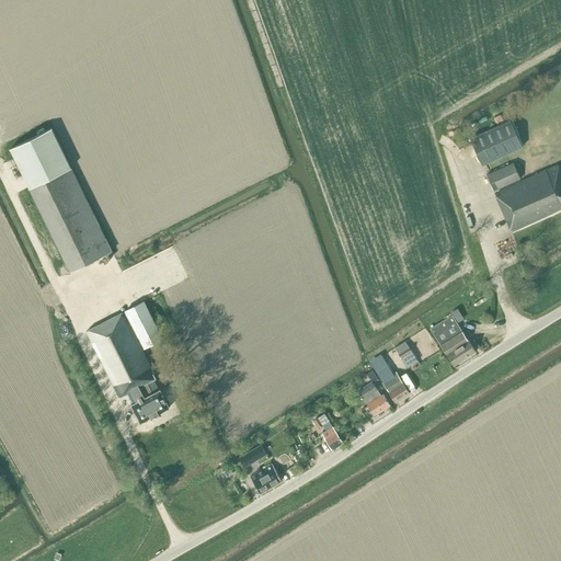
[(481,165),(482,165),(522,147),(510,121),(470,139),(481,165)]
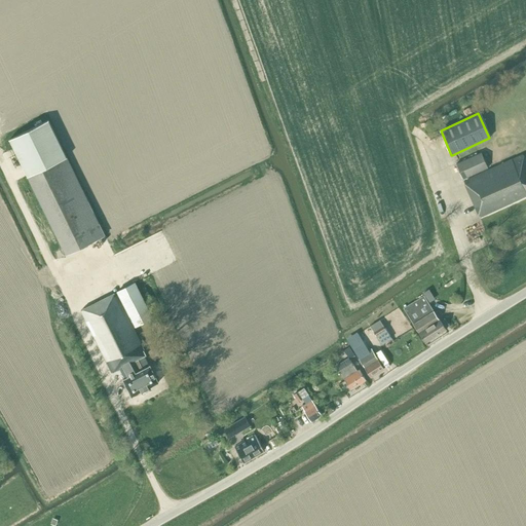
[(104,235),(66,157),(47,120),(9,139),(66,255),(104,235)]
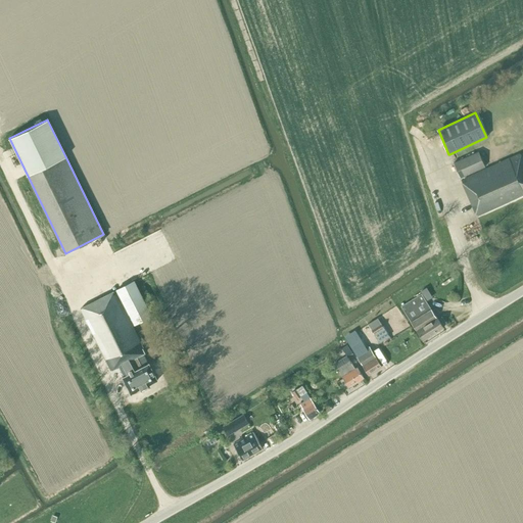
[(522,161),(519,153),(466,178),(465,176),(484,167),(478,152),(454,163),(460,178),(462,177),(463,179),(461,180),(476,216),(522,194),(522,161)]
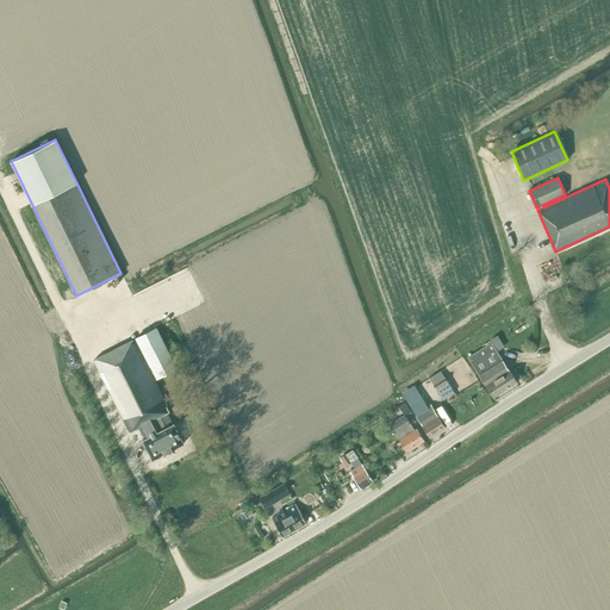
[(141,349),(153,371),(156,379),(176,368),(156,329),(136,338),(137,342),(135,343),(134,340),(93,360),(129,433),(138,428),(144,440),(142,440),(153,459),(163,453),(165,455),(173,450),(172,449),(184,443),(173,424),(167,414),(168,412),(166,408),(167,408),(138,350),(141,349)]
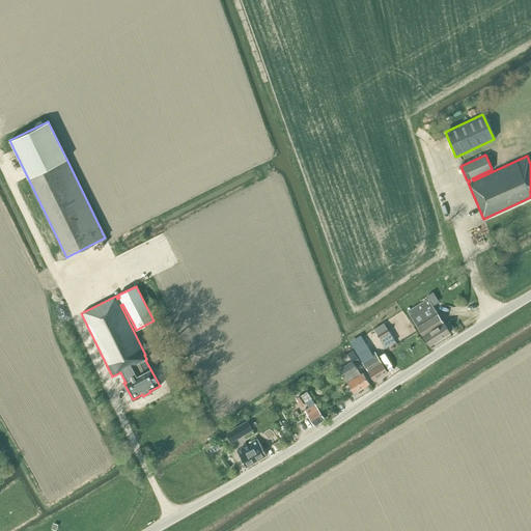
[(429,346),(450,333),(428,300),(409,311),(411,315),(410,316),(429,346)]
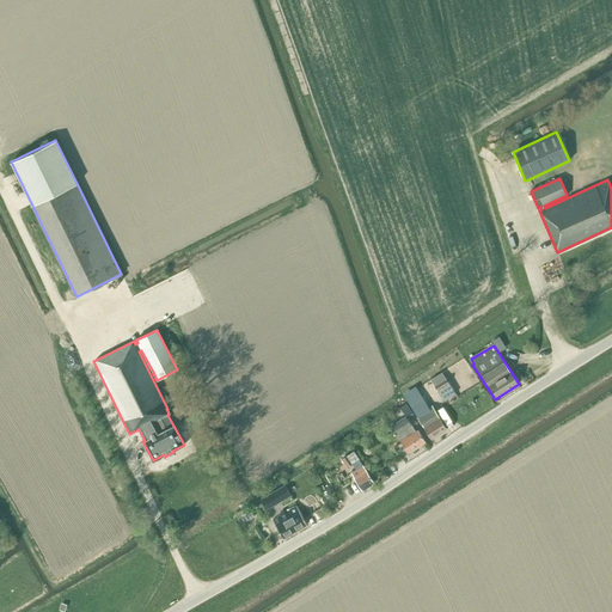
[(442,372),(430,380),(434,386),(446,379),(442,372)]
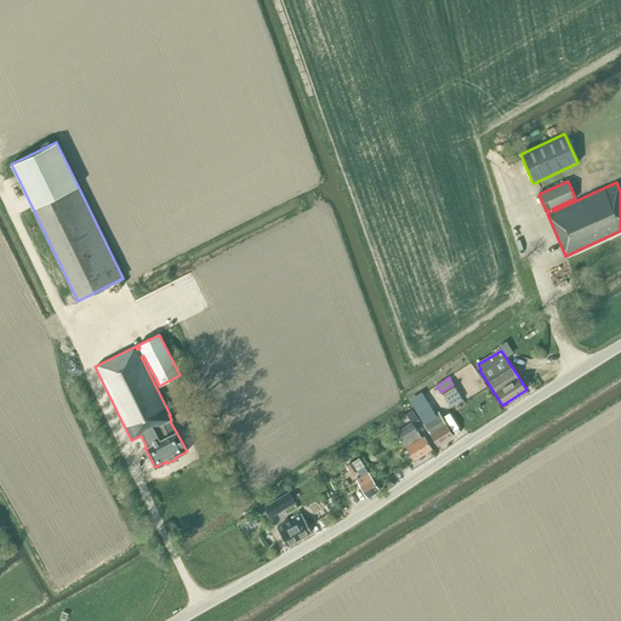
[(453,385),(440,392),(444,397),(444,398),(456,389),(453,385)]
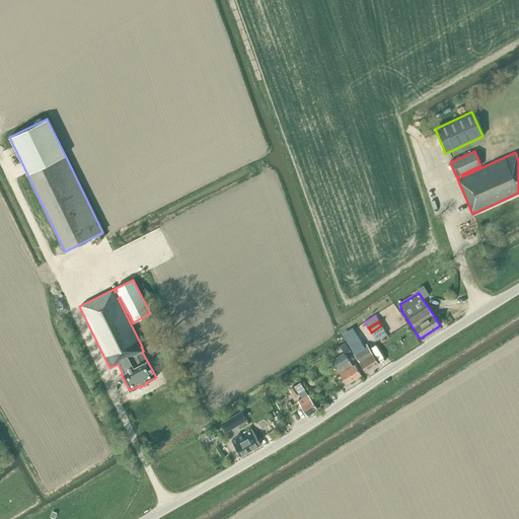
[(381,325),(371,332),(377,341),(383,337),(387,335),(381,325)]
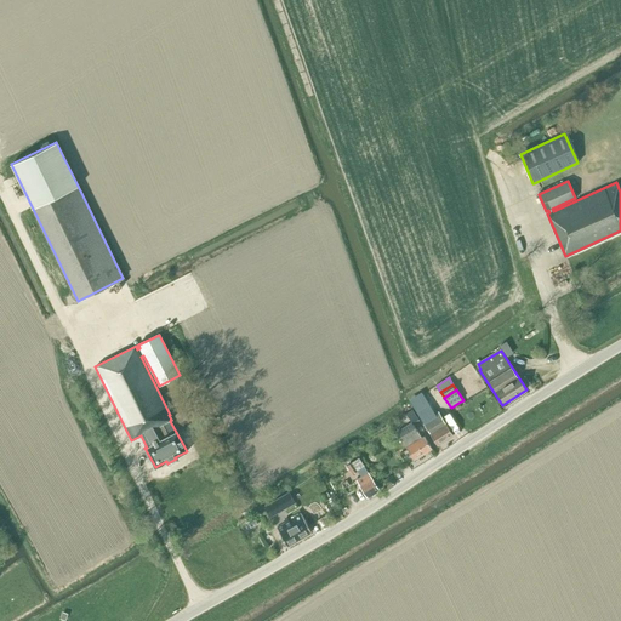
[(434,415),(425,400),(426,399),(422,394),(410,403),(437,445),(453,436),(438,412),(434,415)]
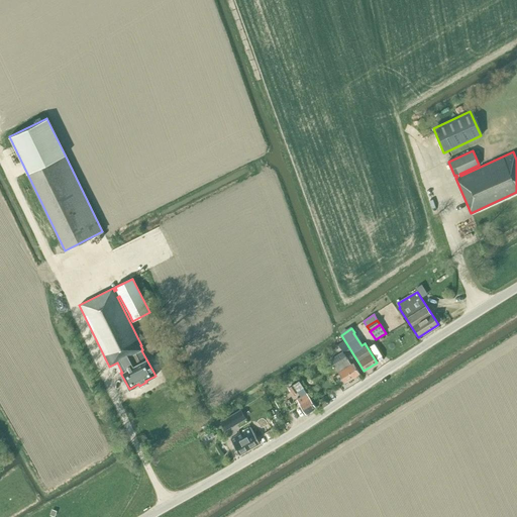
[(344,383),(358,374),(352,364),(350,365),(343,353),(349,349),(344,340),(337,344),(342,352),(330,359),(338,373),(344,383)]
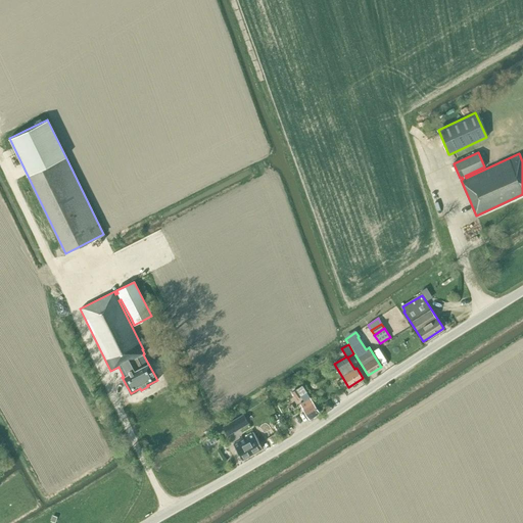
[(297,389),(291,393),(296,400),(302,396),(306,393),(302,386),(297,389)]
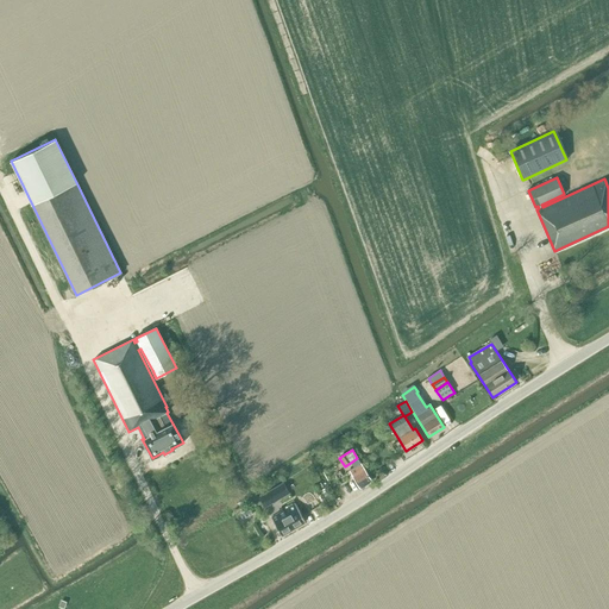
[(371,481),(372,481),(364,468),(363,469),(360,464),(350,471),(352,476),(360,488),(371,481)]
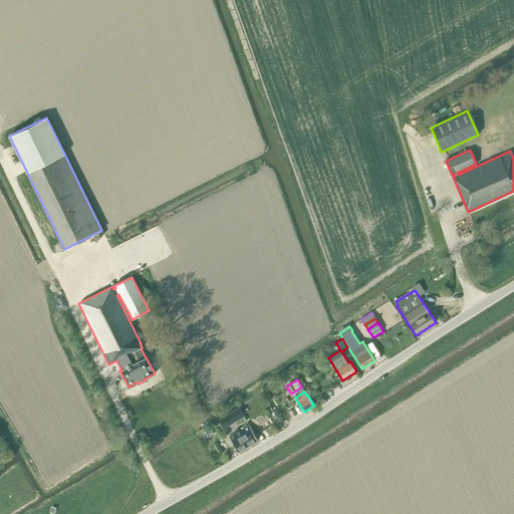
[(224,428),(244,416),(239,408),(219,419),(224,428)]
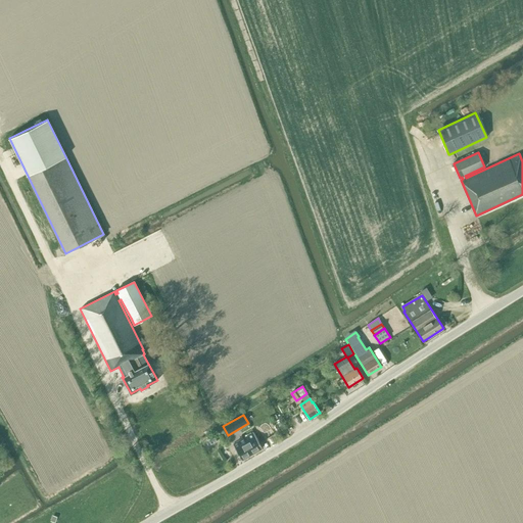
[(241,461),(262,448),(253,433),(242,439),(241,437),(238,438),(240,440),(233,445),(241,461)]
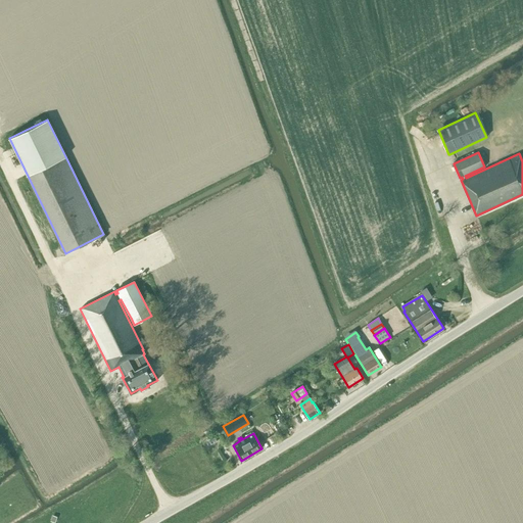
All buildings are outlined.
